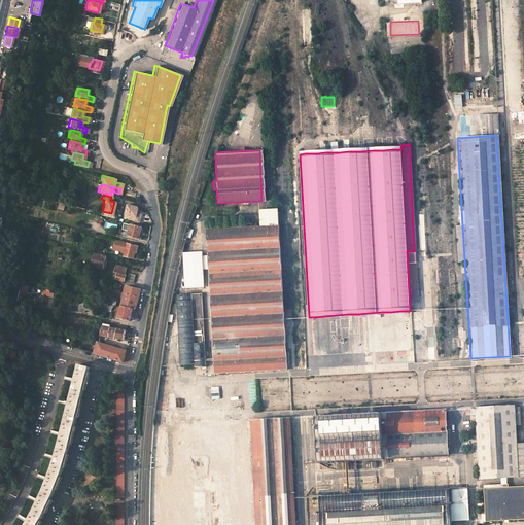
[(134,206),(125,204),(121,213),(133,216),(132,219),(136,220),(138,213),(138,212),(134,211),(135,208),(134,206)]
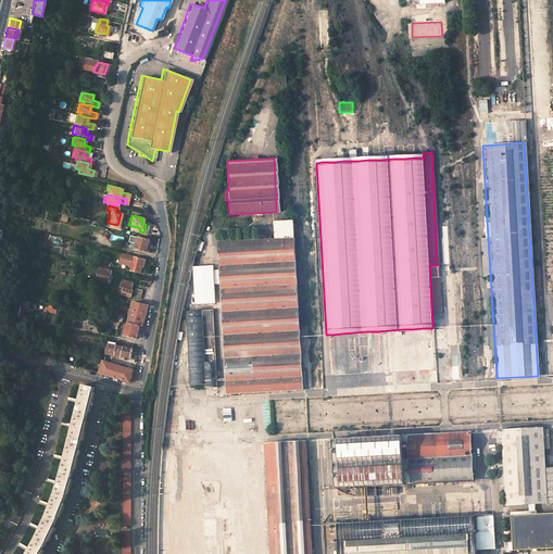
[(148,238),(135,235),(135,237),(127,235),(126,241),(134,243),(132,248),(145,251),(148,238)]
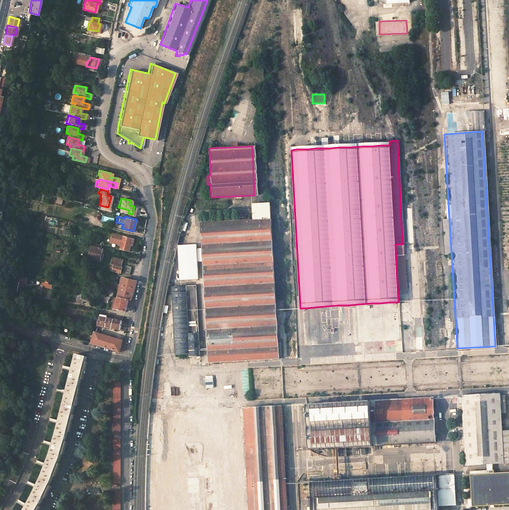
[(131,242),(132,239),(121,236),(117,248),(127,251),(129,242),(131,242)]
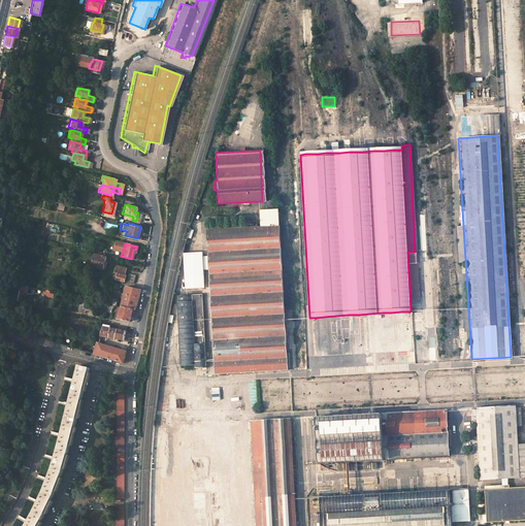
[(100,267),(103,256),(101,256),(92,254),(89,265),(100,267)]
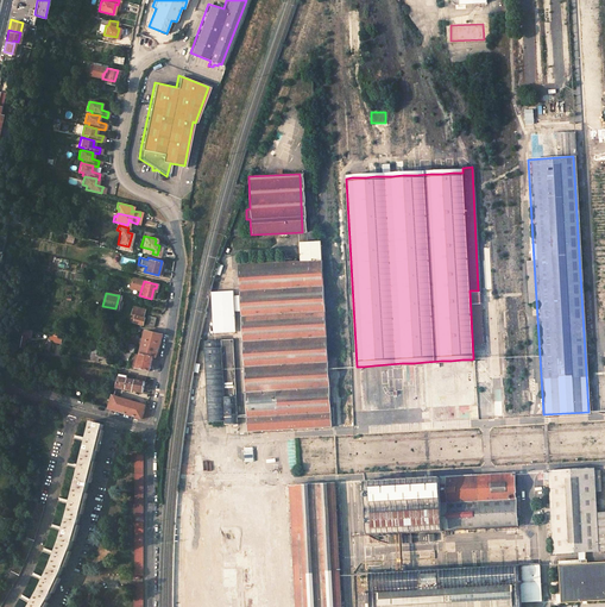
[(143,310),(130,306),(127,321),(139,324),(142,317),(140,317),(143,310)]
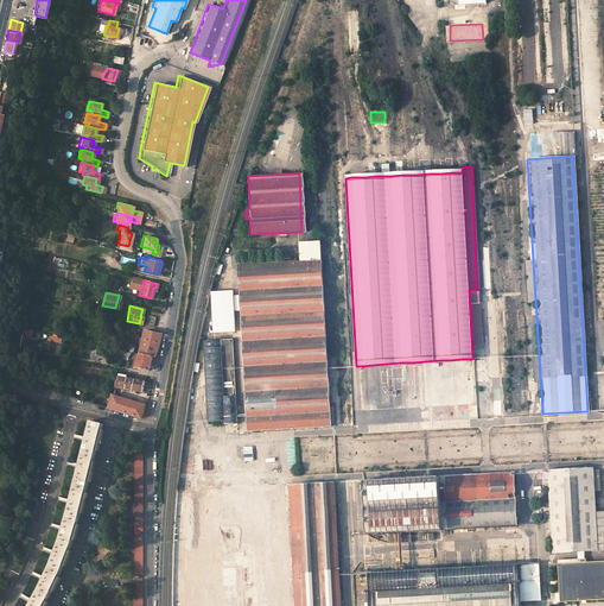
[(151,326),(153,316),(146,314),(144,323),(151,326)]
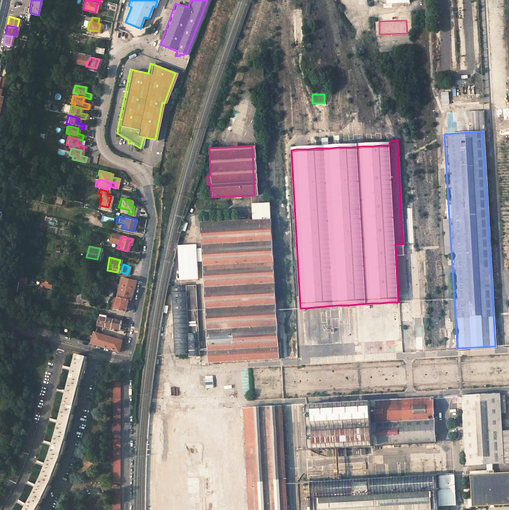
[(132,280),(119,277),(115,296),(126,298),(128,299),(133,280),(132,280)]
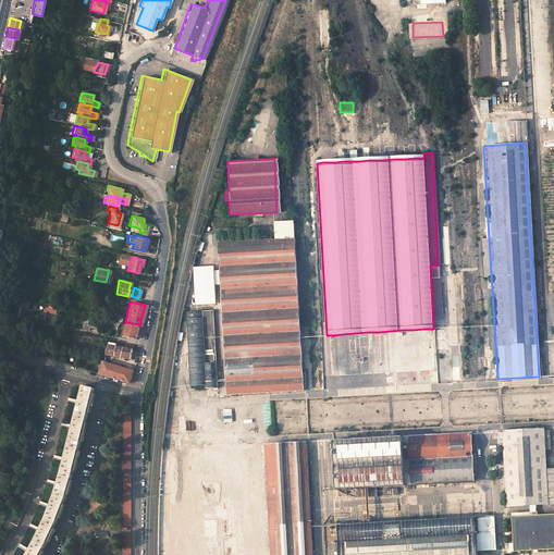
[(212,309),(185,310),(188,385),(206,384),(206,386),(217,386),(212,309)]
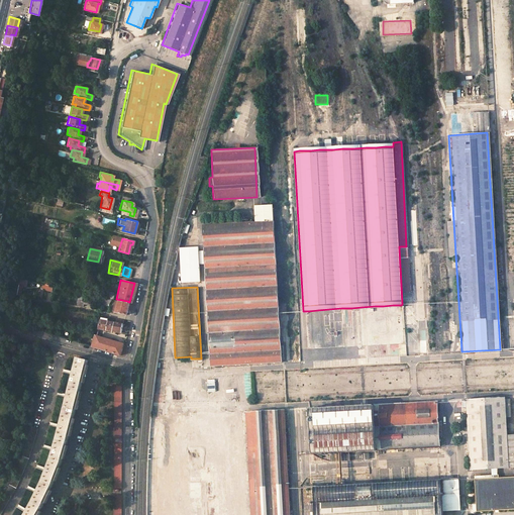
[(112,292),(104,290),(102,297),(109,298),(111,299),(112,292)]
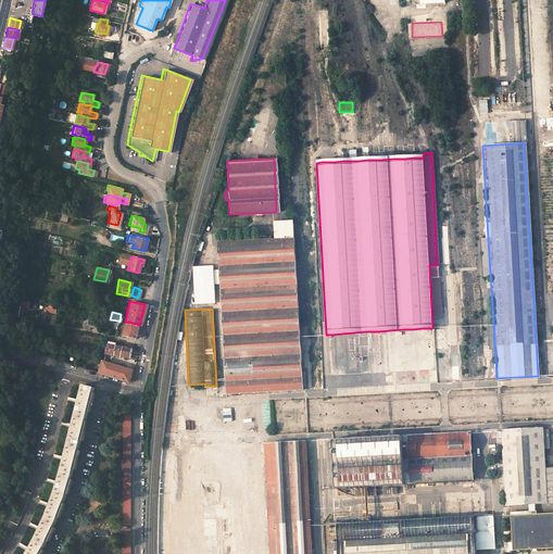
[(87,324),(89,316),(83,314),(80,323),(79,327),(86,328),(87,324)]
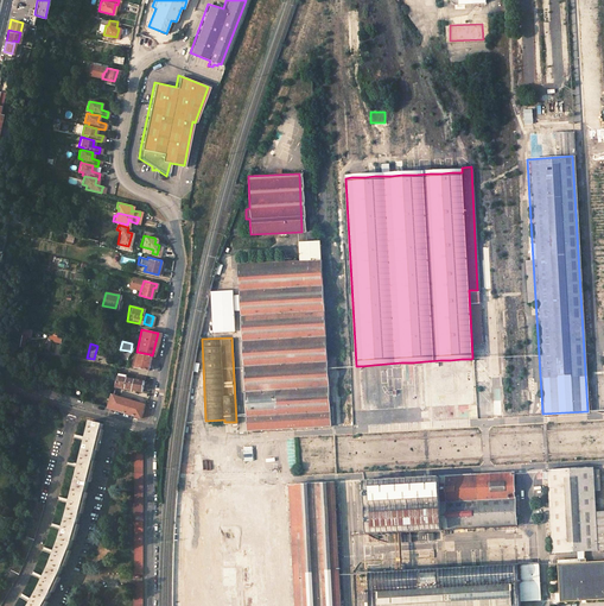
[(137,352),(137,353),(135,354),(135,358),(132,358),(131,366),(146,368),(150,354),(137,352)]
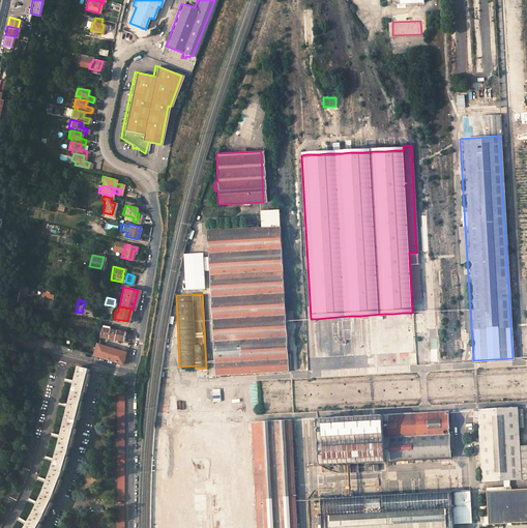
[(115,329),(108,327),(109,324),(101,322),(99,331),(98,335),(121,340),(124,327),(116,326),(115,329)]
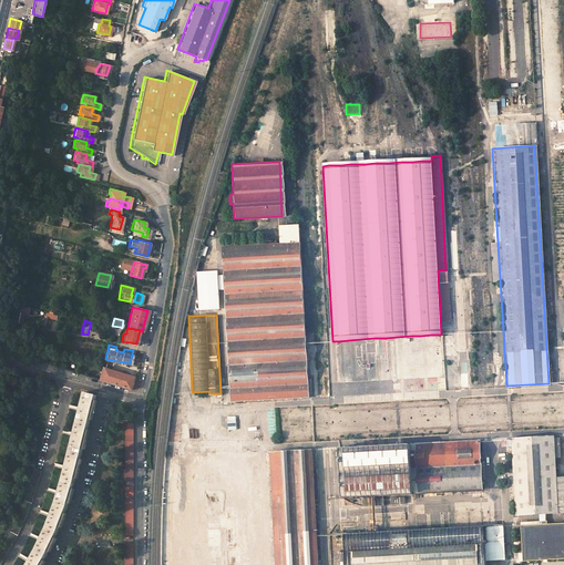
[(105,368),(102,367),(98,379),(129,389),(132,376),(105,368)]
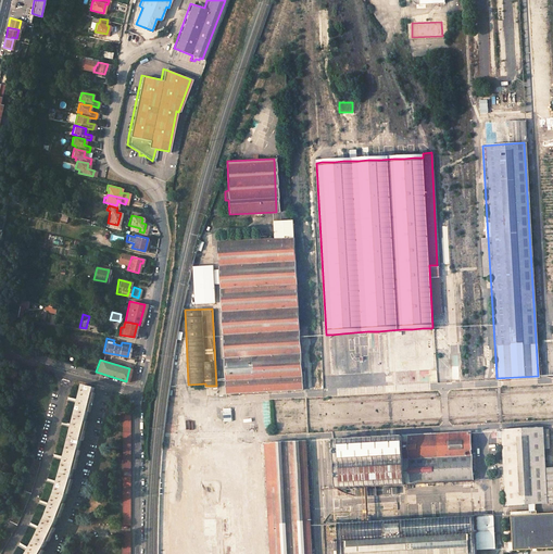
[(35,553),(41,543),(51,524),(60,501),(62,495),(70,471),(72,463),(86,408),(91,386),(80,382),(61,458),(58,470),(51,493),(42,514),(38,525),(33,537),(22,553),(35,553)]
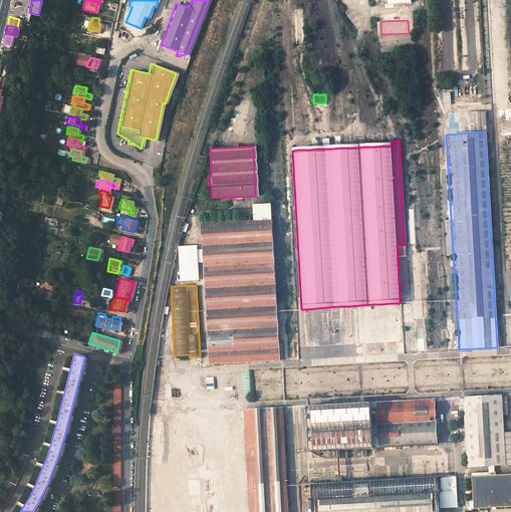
[(260,395),(270,395),(269,373),(259,373),(260,395)]
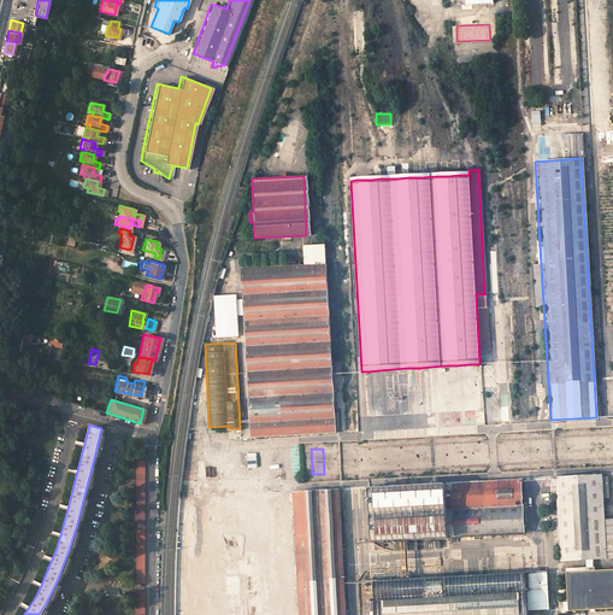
[(141,581),(141,455),(131,455),(133,581),(141,581)]
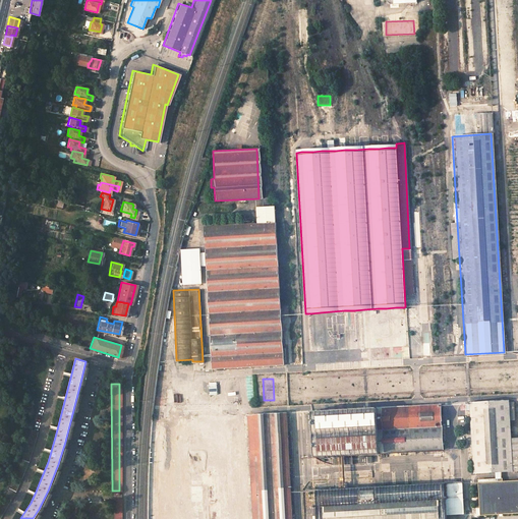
[(154,386),(152,414),(162,414),(164,387),(154,386)]
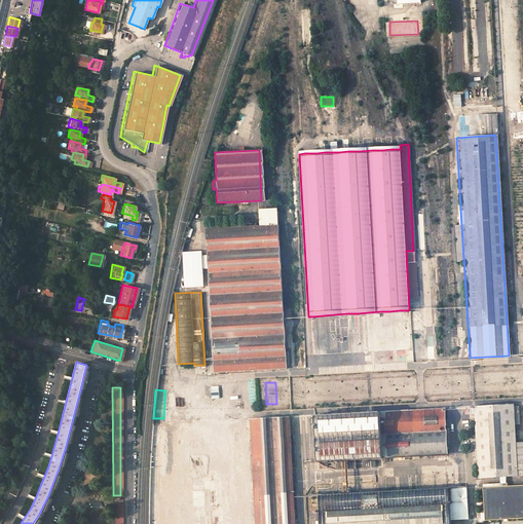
[(510,403),(471,405),(475,476),(514,474),(512,441),(510,403)]
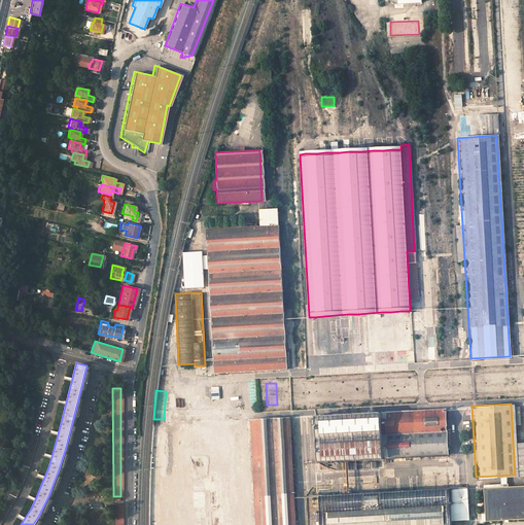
[(445,453),(442,408),(313,415),(316,460),(329,459),(378,457),(445,453)]
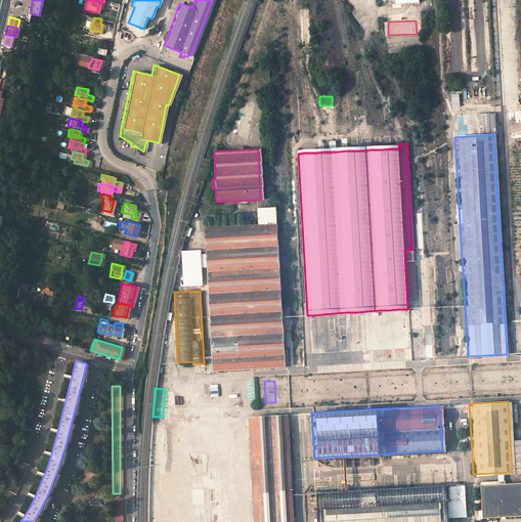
[(256,521),(290,521),(285,414),(247,416),(251,501),(256,501),(256,521)]
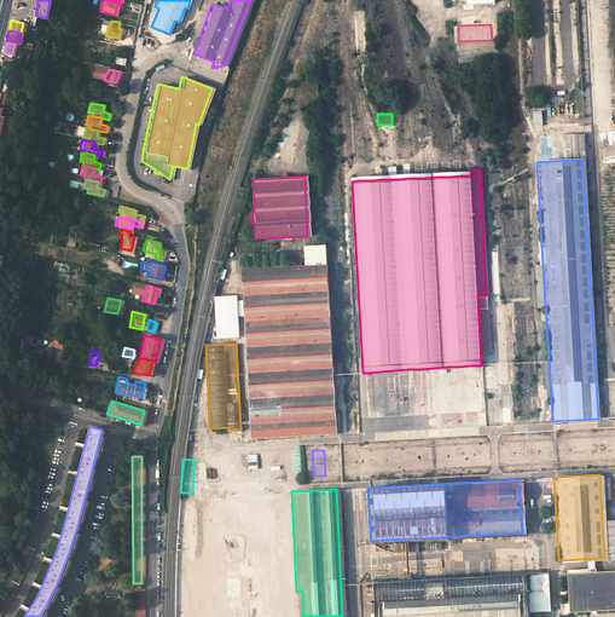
[(0,609),(15,584),(24,564),(30,548),(42,511),(34,508),(23,545),(9,580),(0,593),(0,609)]
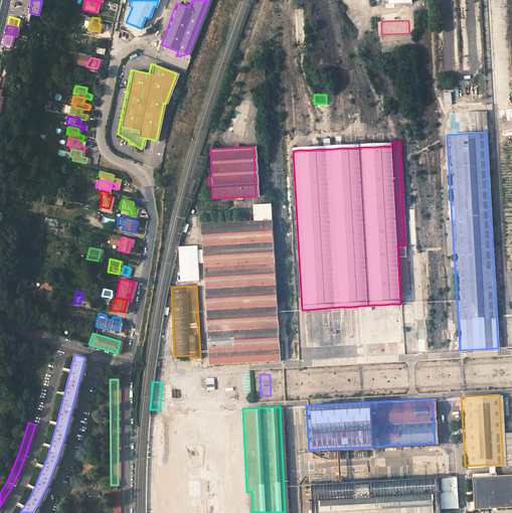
[(511,431),(501,432),(503,464),(511,463),(511,431)]
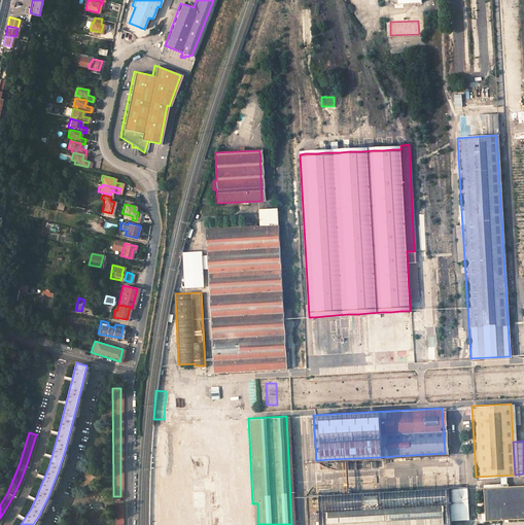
[(482,518),(523,516),(523,483),(480,485),(482,518)]
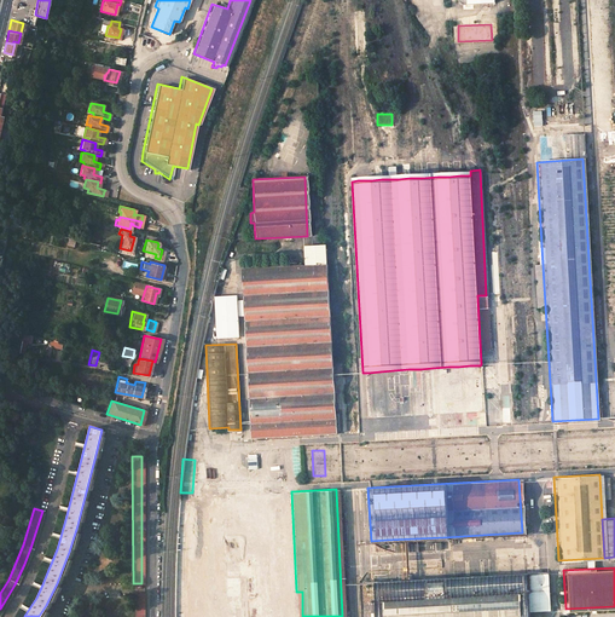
[(528,572),(531,611),(539,611),(549,610),(546,572),(537,572),(528,572)]
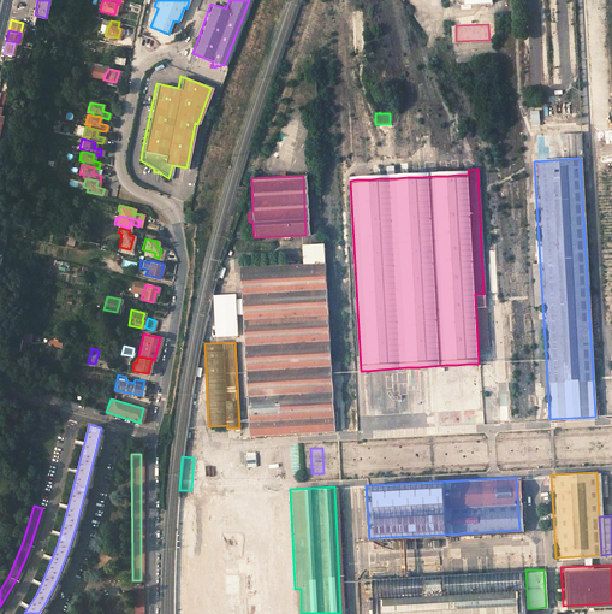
[(523,613),(522,571),(444,574),(394,577),(394,571),(391,571),(390,571),(390,577),(372,578),(373,613),(523,613)]
